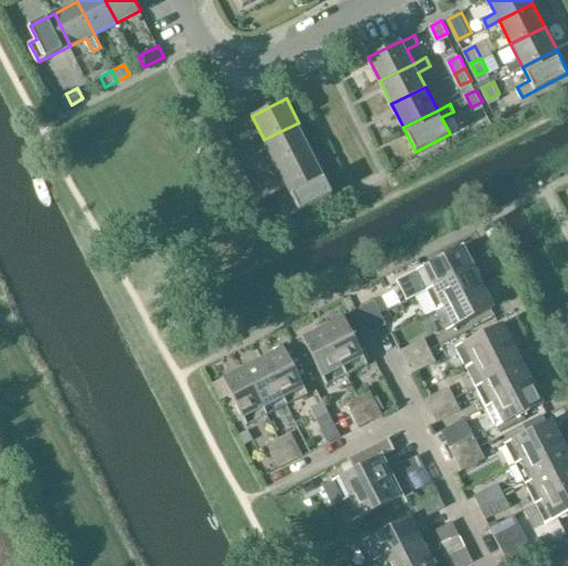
[(299,123),(264,139),(272,155),(260,160),(264,168),(275,163),(310,145),(299,123)]
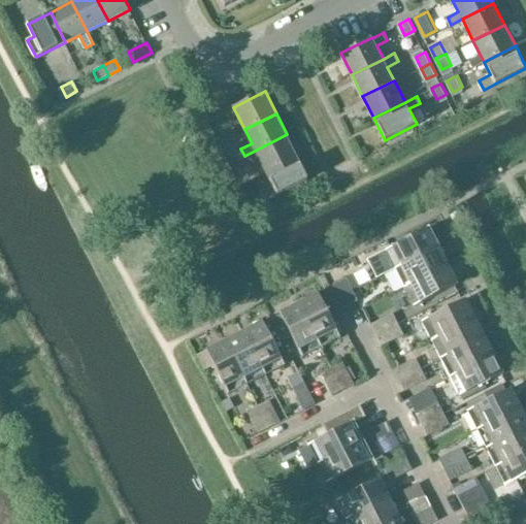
[(199,126),(204,136),(215,132),(208,121),(199,126)]
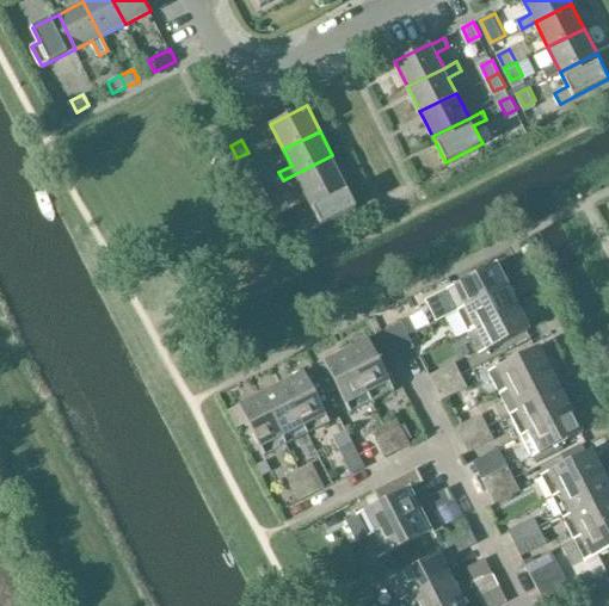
[(295,174),(308,199),(345,180),(332,155),(295,174)]
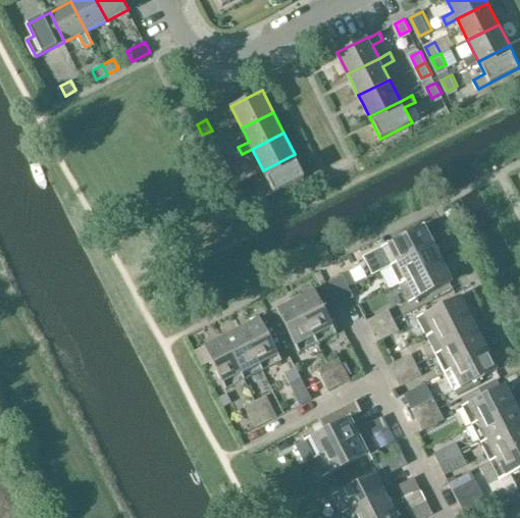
[(222,152),(213,156),(218,167),(227,162),(222,152)]
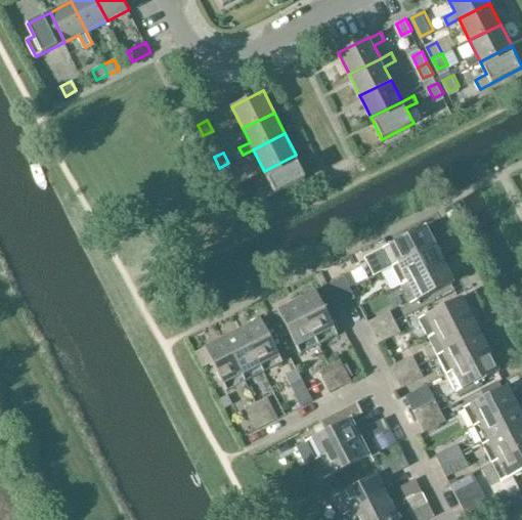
[(264,171),(268,178),(270,184),(260,189),(264,199),(307,177),(296,155),(264,171)]
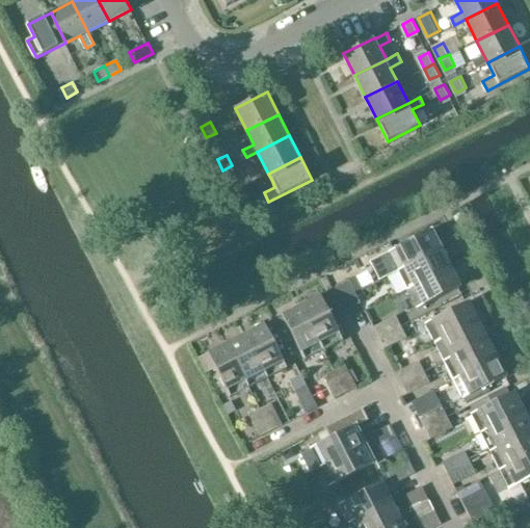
[(222,170),(228,182),(238,177),(232,165),(222,170)]
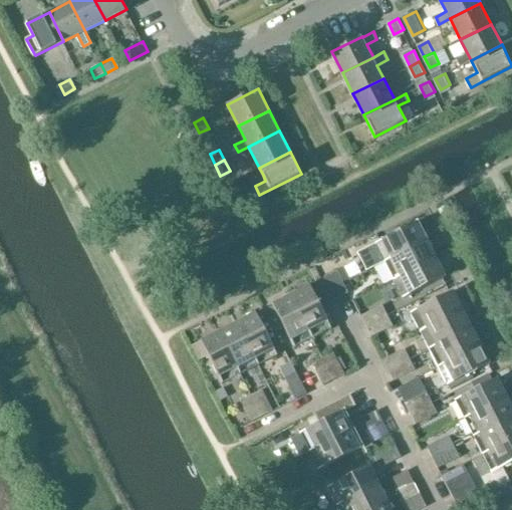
[(428,238),(419,220),(375,242),(386,260),(428,238)]
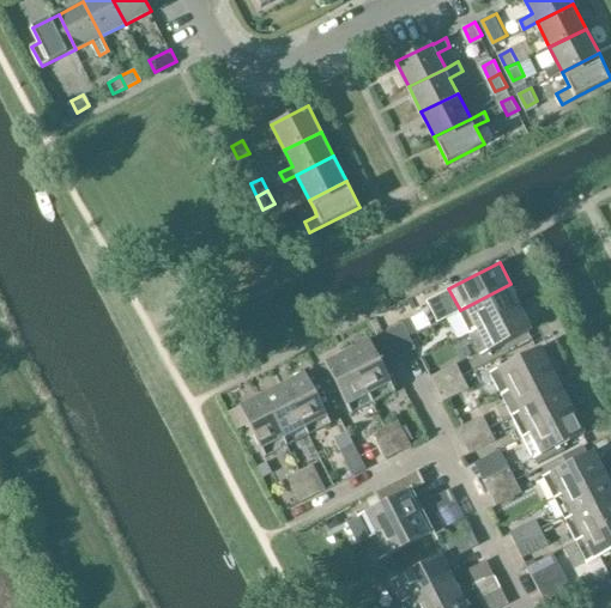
[(521,305),(510,284),(460,310),(471,332),(521,305)]
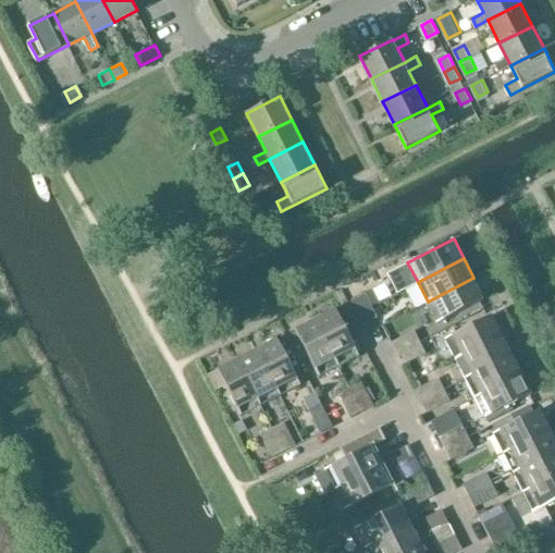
[(473,278),(428,302),(438,321),(484,298),(473,278)]
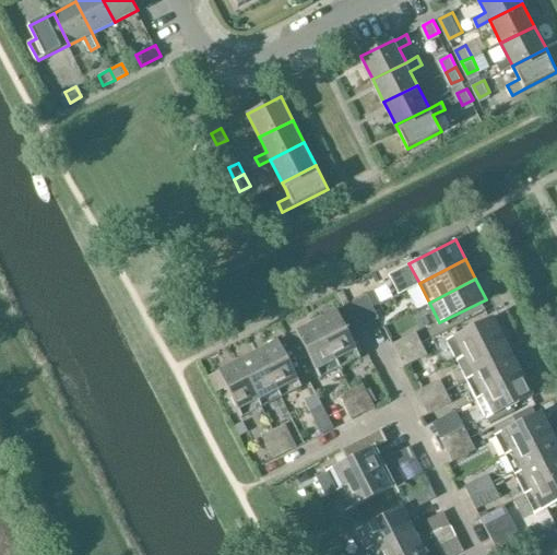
[(368,322),(380,316),(368,293),(356,298),(368,322)]
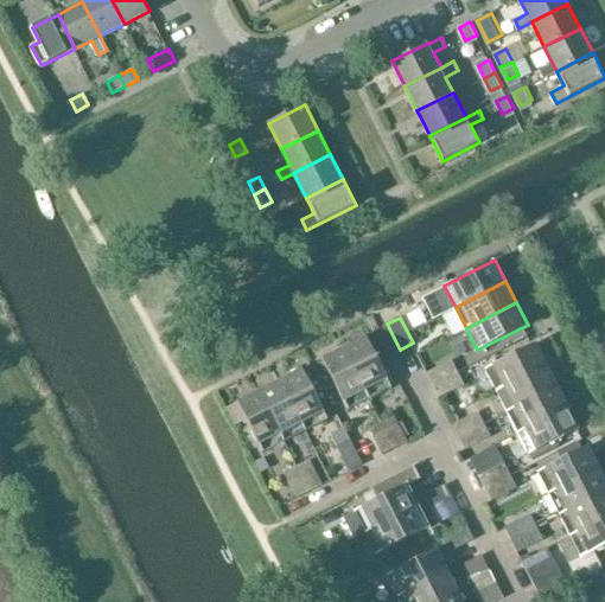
[(387,324),(375,331),(388,356),(400,350),(387,324)]
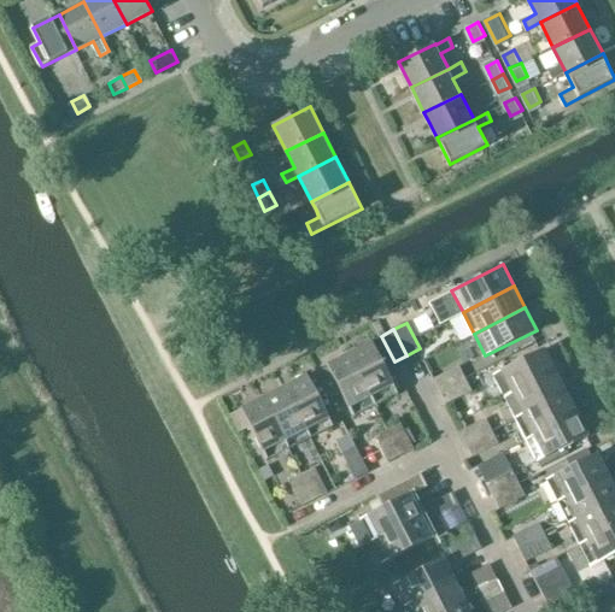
[(398,392),(391,376),(399,372),(394,362),(381,336),(373,341),(373,340),(350,352),(376,402),(398,392)]
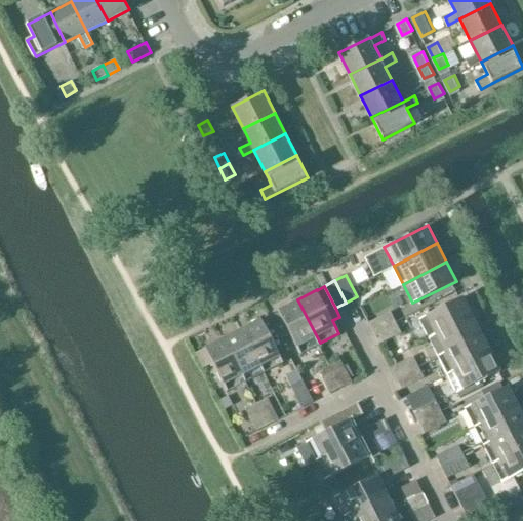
[(464,295),(419,318),(430,336),(473,315),(464,295)]
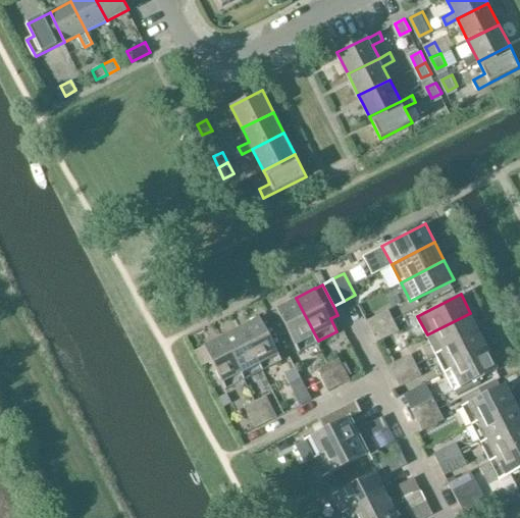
[(278,309),(269,313),(280,334),(289,330),(299,350),(318,341),(296,298),(277,307),(278,309)]
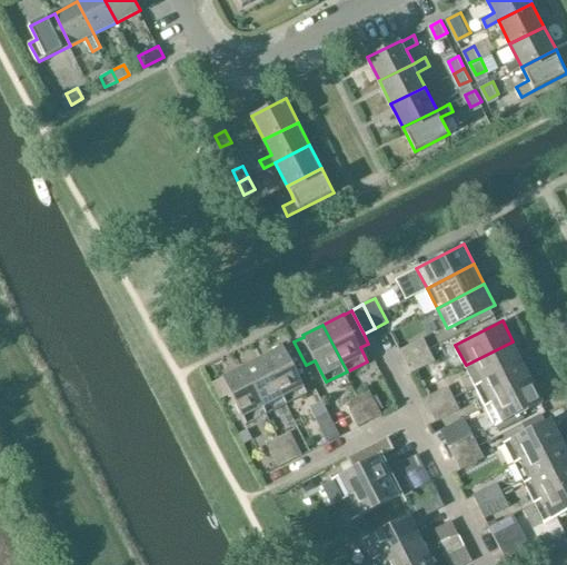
[(424,336),(400,347),(406,359),(430,347),(424,336)]
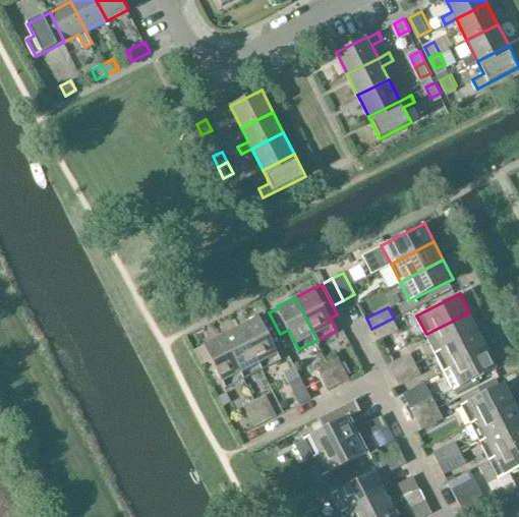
[(241,325),(264,367),(282,358),(277,349),(285,345),(280,334),(269,312),(261,317),(260,316),(241,325)]
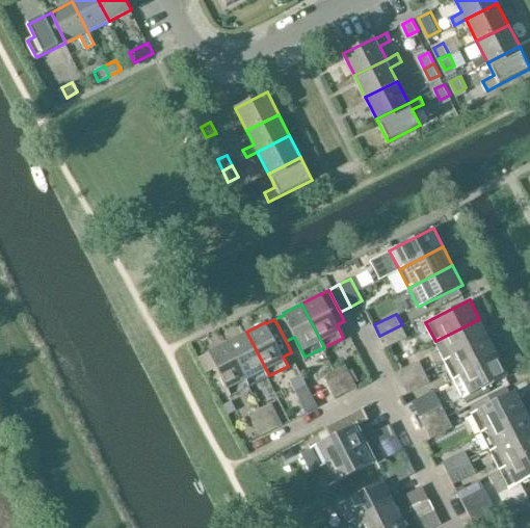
[(488,337),(479,319),(435,341),(445,360),(488,337)]
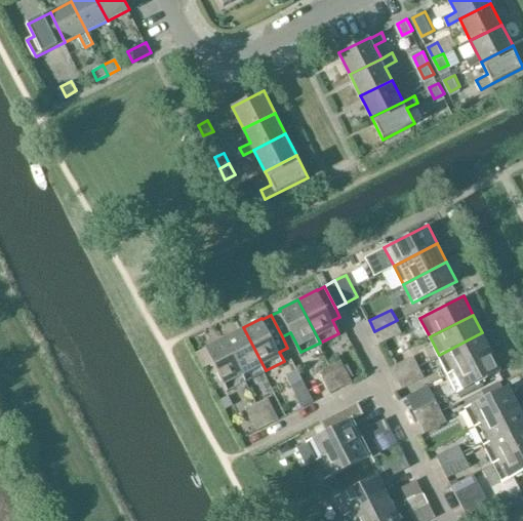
[(397,320),(374,331),(380,342),(402,331),(397,320)]
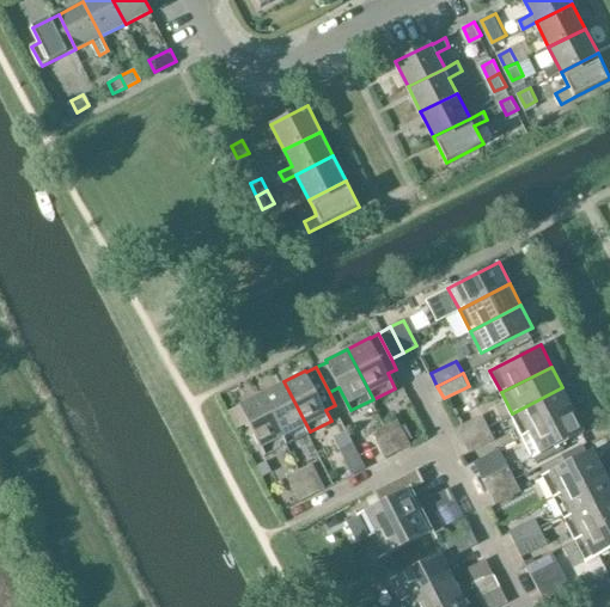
[(284,381),(262,392),(287,442),(310,431),(284,381)]
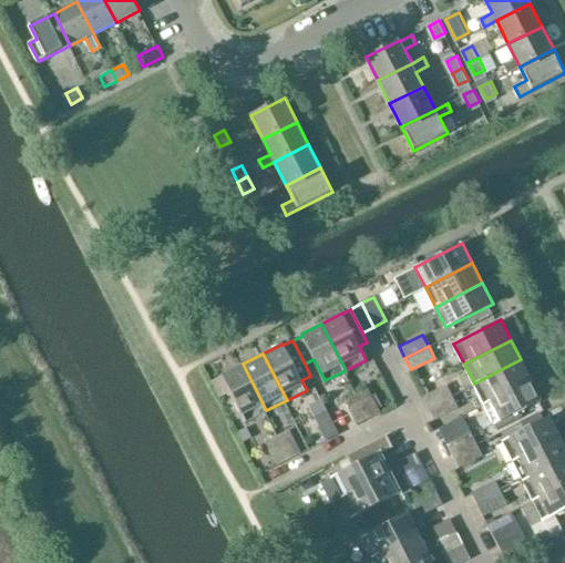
[(532,379),(521,359),(474,384),(484,403),(532,379)]
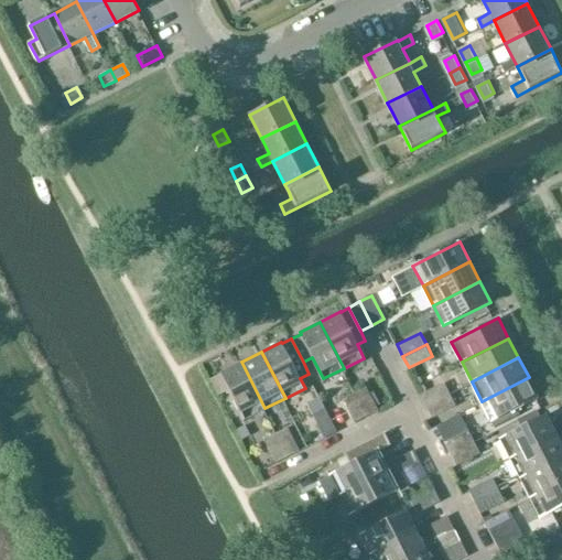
[(220,372),(245,419),(265,408),(241,362),(220,372)]
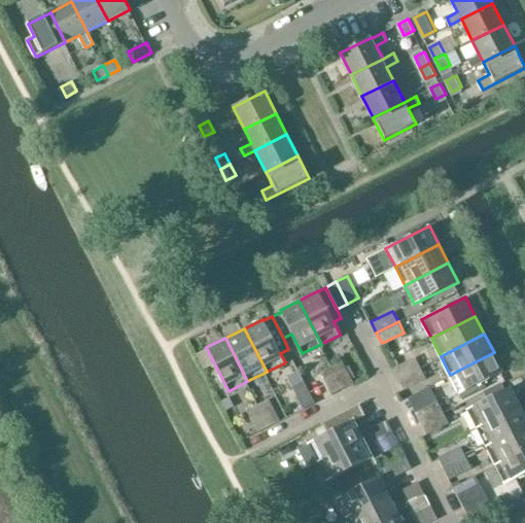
[(494,352),(450,375),(459,393),(503,372),(494,352)]
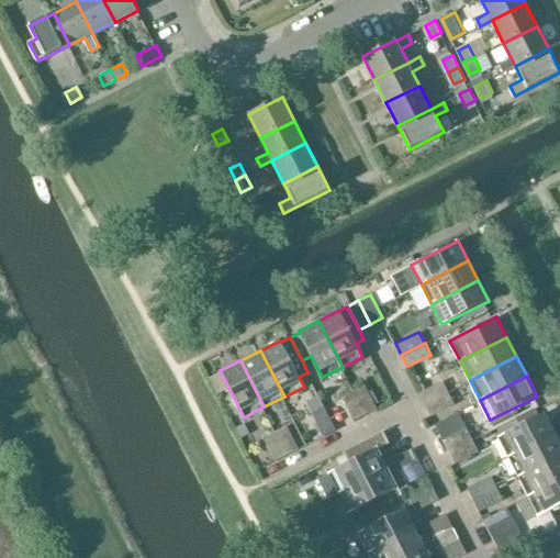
[(444,379),(420,391),(425,402),(449,391),(444,379)]
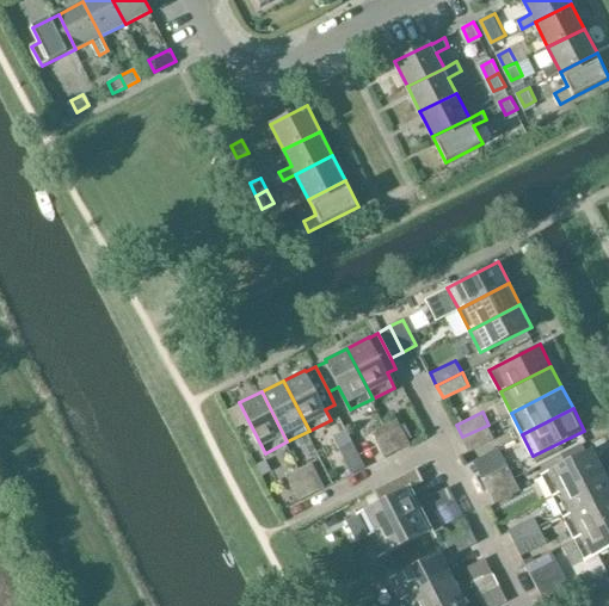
[(398,450),(410,444),(397,419),(386,424),(398,450)]
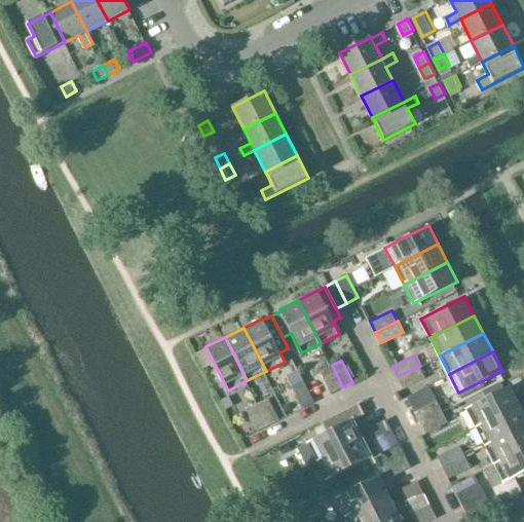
[(332,365),(331,366),(320,371),(331,393),(342,387),(332,365)]
